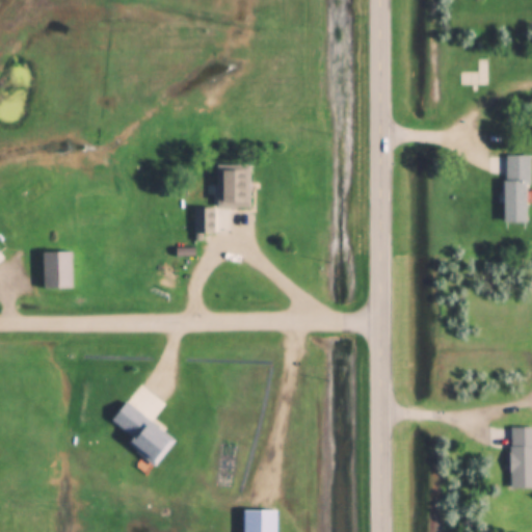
[(486,86),(486,55),(477,55),(477,73),(459,73),(459,86),(486,86)]
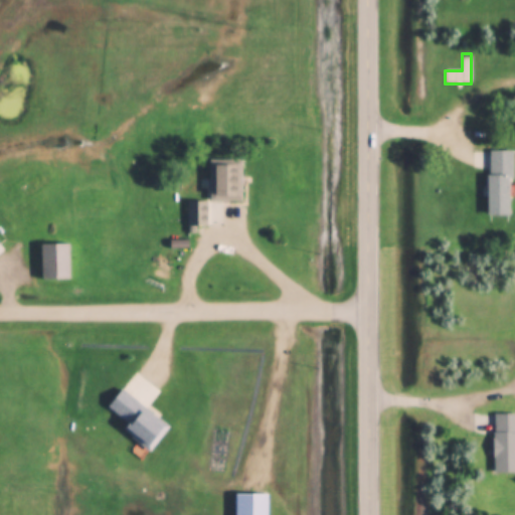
[(487,215),(512,215),(512,151),(487,151),(487,215)]
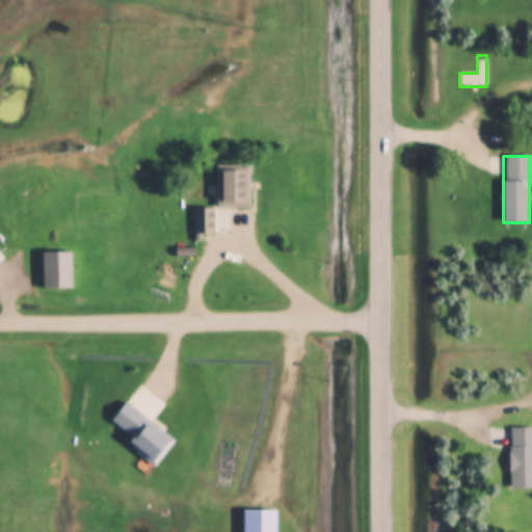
[(215,165),(215,209),(249,209),(249,165),(215,165)]
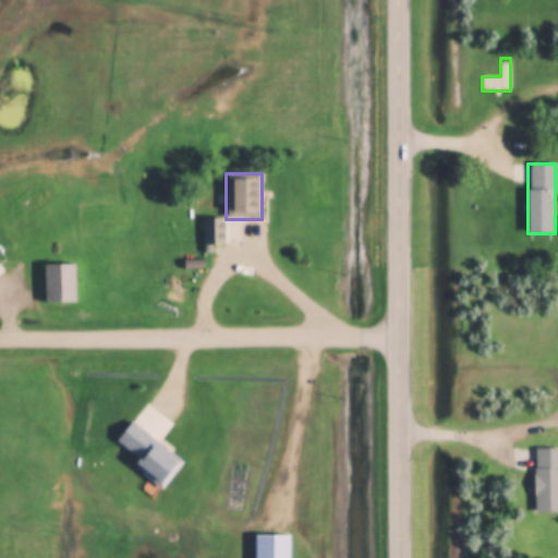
[(202,220),(202,244),(219,244),(219,220),(202,220)]
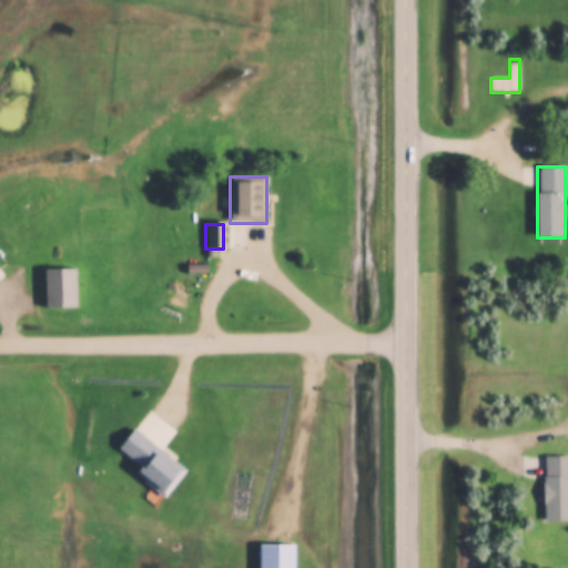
[(77,308),(77,270),(44,270),(44,308),(77,308)]
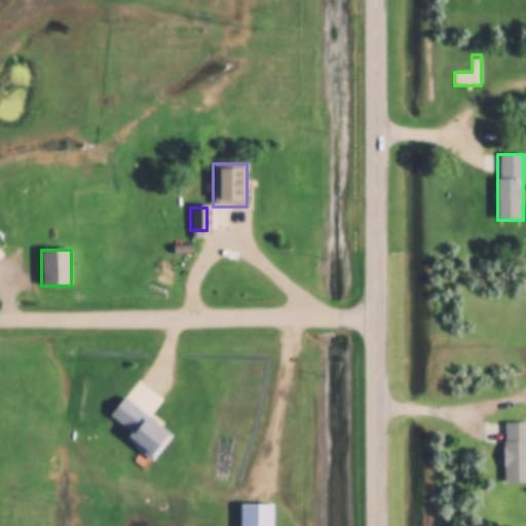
[(127,440),(153,459),(171,437),(123,400),(110,417),(132,434),(127,440)]
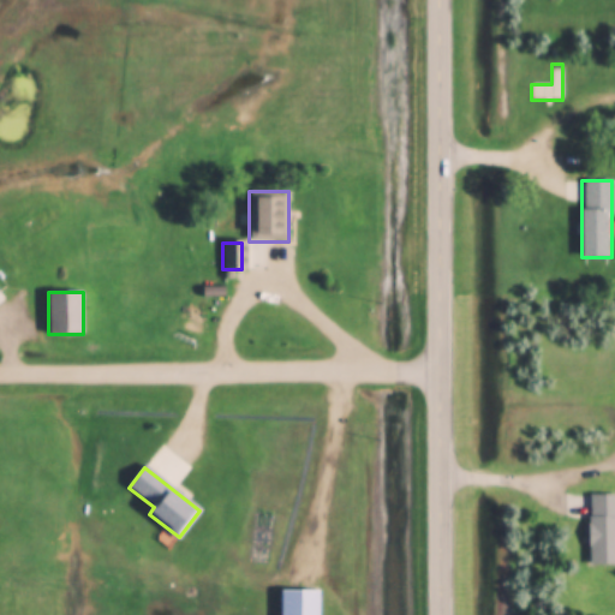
[(587,567),(614,567),(614,495),(587,495),(587,567)]
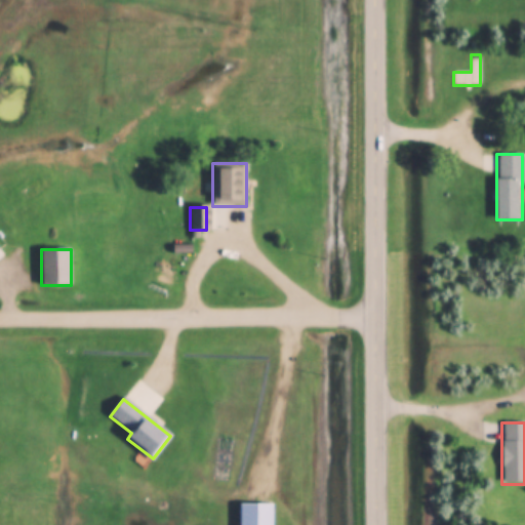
[(240,505),(239,524),(272,524),(272,505),(240,505)]
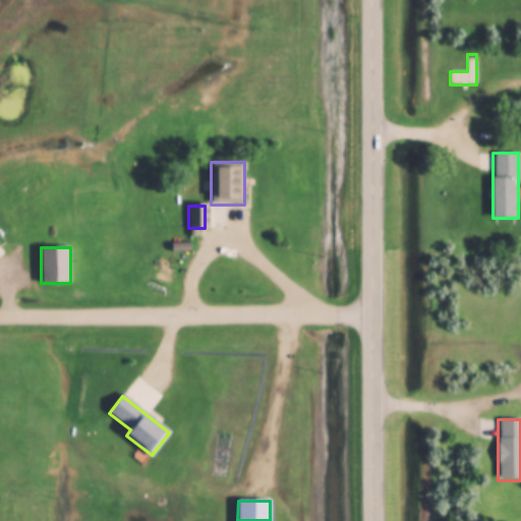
All buildings are outlined.
